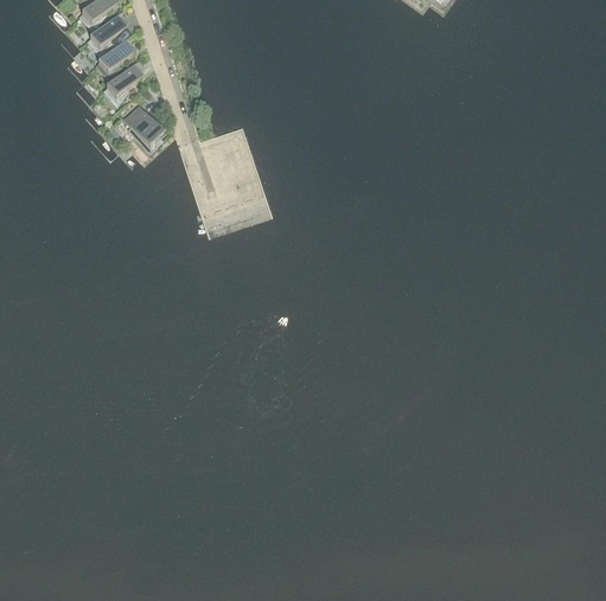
[(81,13),(94,27),(103,16),(101,13),(115,0),(94,0),(85,7),(81,13)]
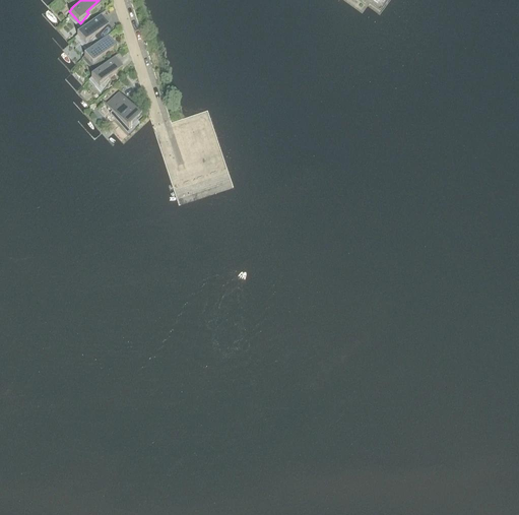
[(76,31),(87,45),(94,35),(93,33),(108,19),(100,11),(106,5),(76,31)]
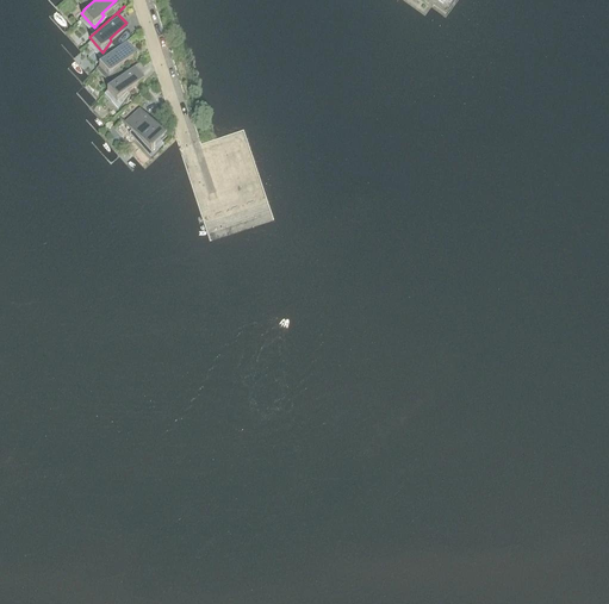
[(97,62),(111,78),(119,66),(118,63),(135,48),(125,37),(132,31),(132,30),(97,62)]
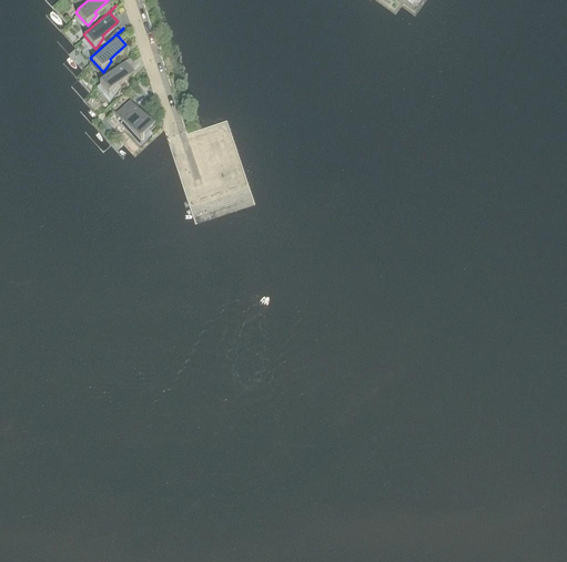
[(131,51),(98,81),(111,94),(119,84),(117,82),(133,68),(124,58),(131,52),(131,51)]
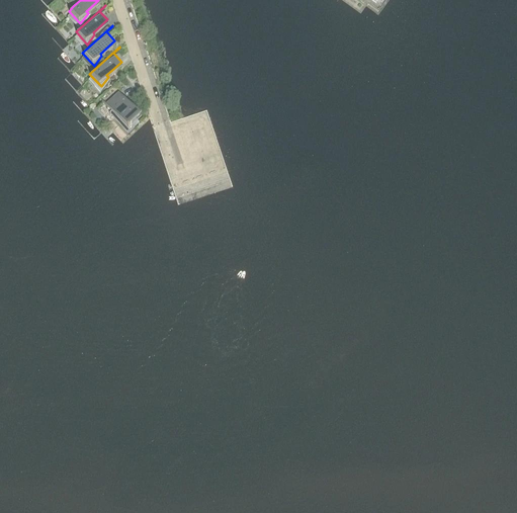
[(108,109),(126,130),(138,119),(136,116),(140,113),(117,88),(105,100),(100,95),(110,107),(108,109)]
